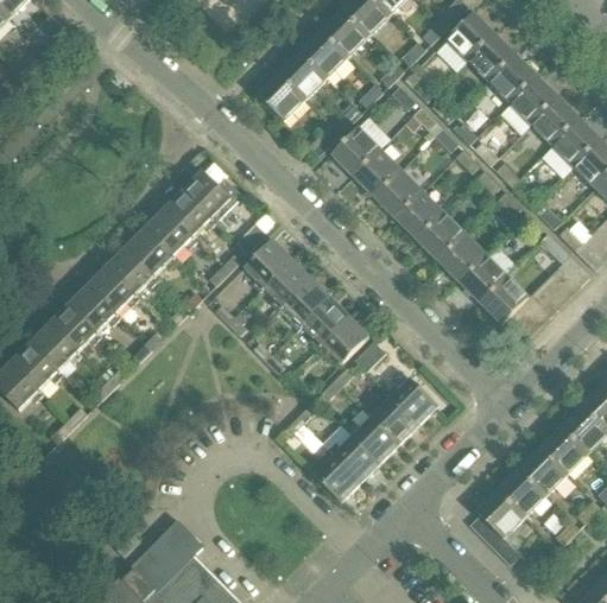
[(0,0),(0,8),(8,18),(26,0),(0,0)]
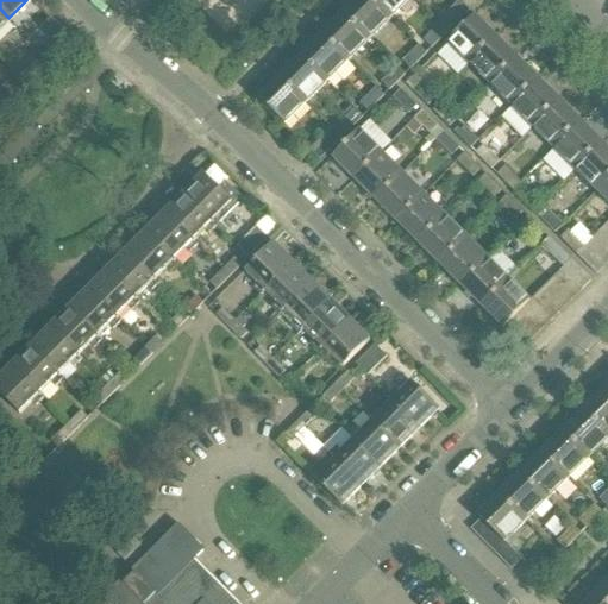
[(350,0),(340,10),(368,36),(389,14),(374,0),(350,0)]
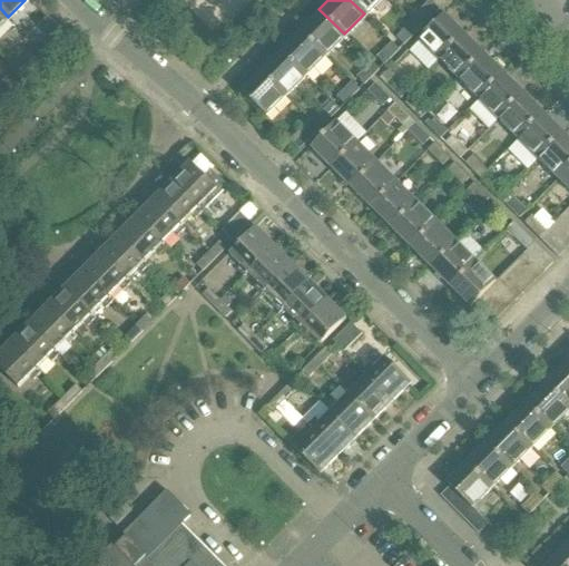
[(350,0),(364,13),(378,0),(350,0)]
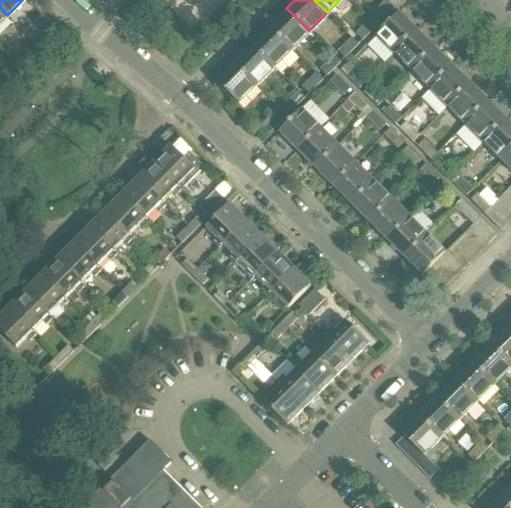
[(366,15),(368,17),(375,23),(393,5),(388,0),(382,0),(366,15)]
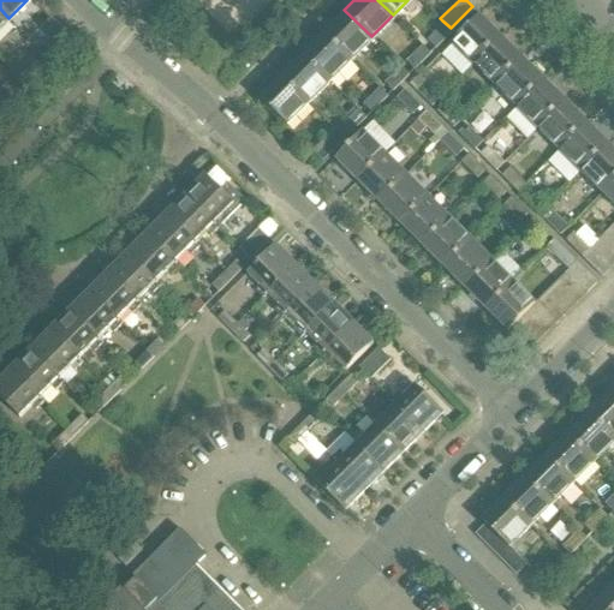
[(344,10),(323,31),(351,58),(371,36),(344,10)]
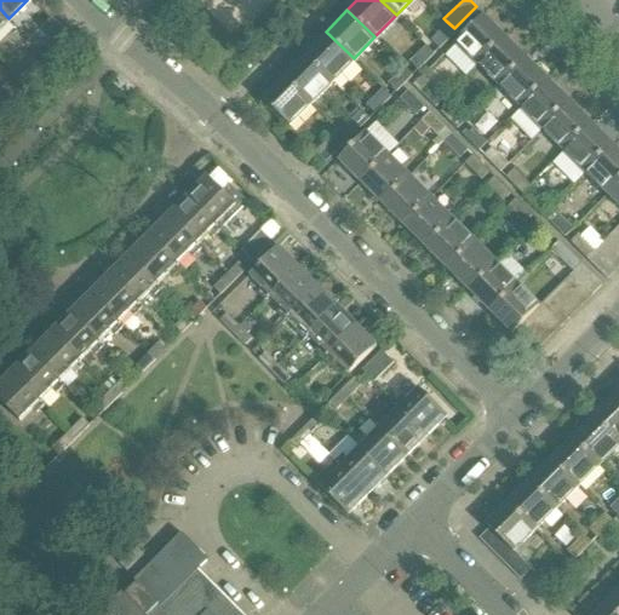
[(453,39),(476,62),(504,34),(481,12),(453,39)]
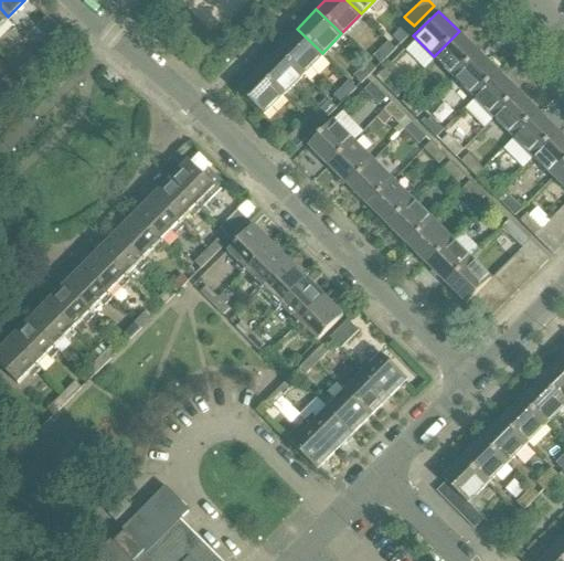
[(392,33),(398,41),(414,25),(406,19),(392,33)]
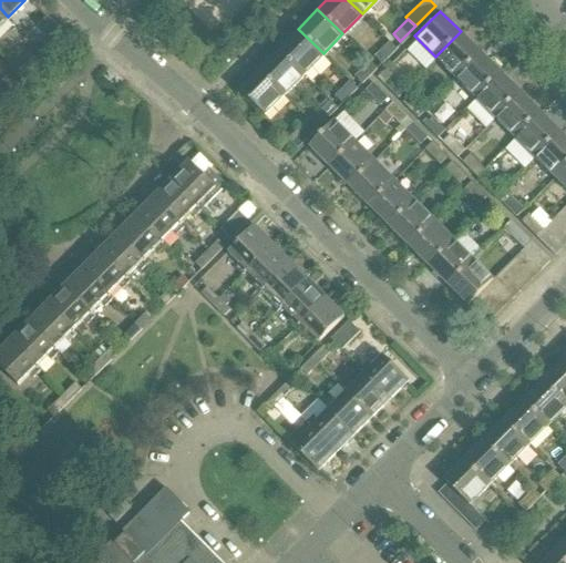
[(34,43),(42,51),(62,30),(59,27),(53,21),(33,41),(34,43)]
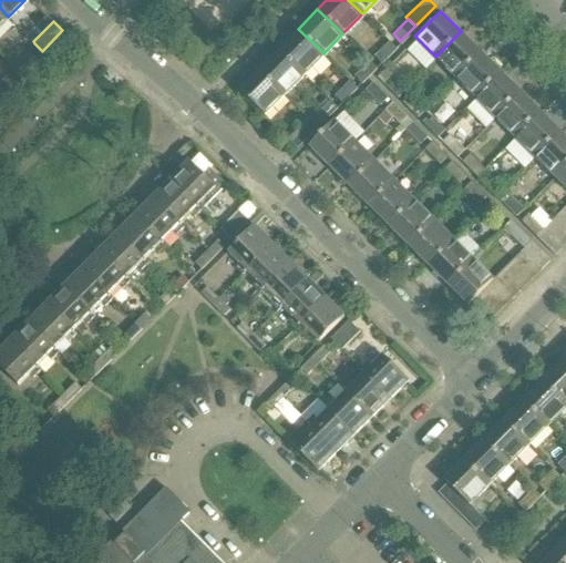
[(298,29),(278,48),(304,73),(323,53),(298,29)]
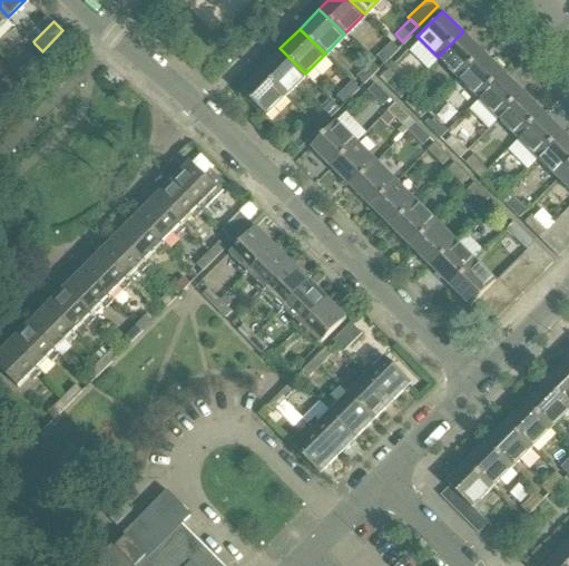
[(438,57),(458,77),(483,51),(463,31),(438,57)]
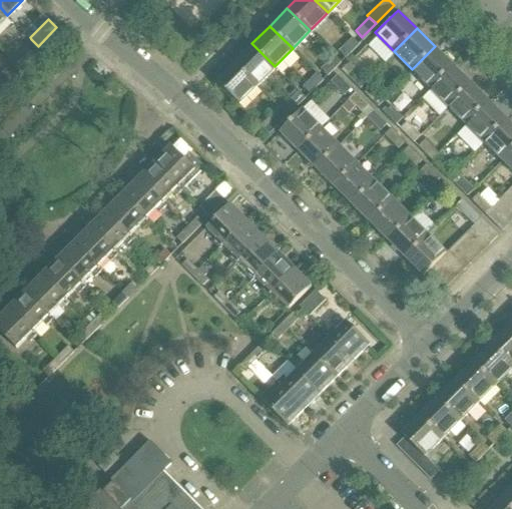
[(338,49),(344,55),(358,42),(351,35),(338,49)]
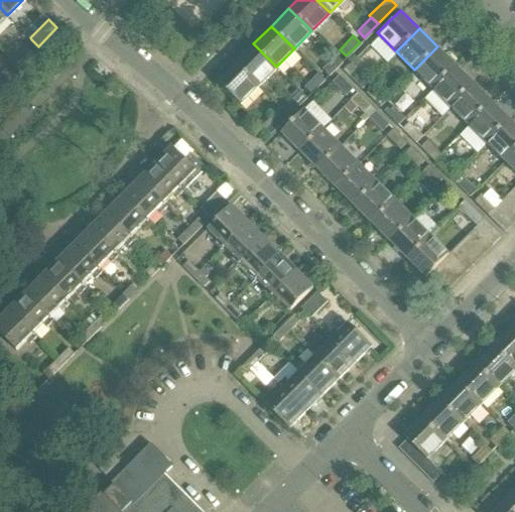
[(38,46),(31,39),(18,52),(22,56),(25,59),(38,46)]
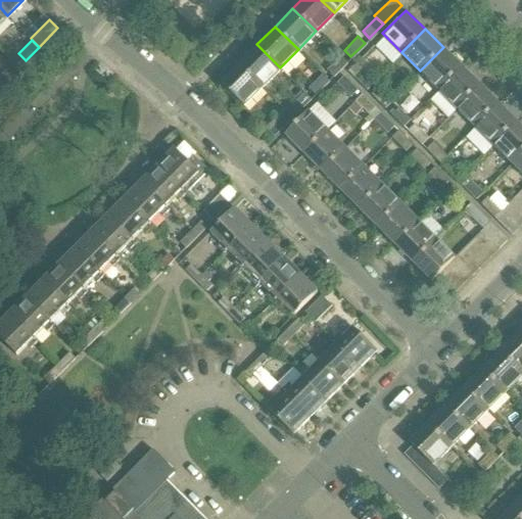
[(256,44),(239,61),(263,85),(280,67),(256,44)]
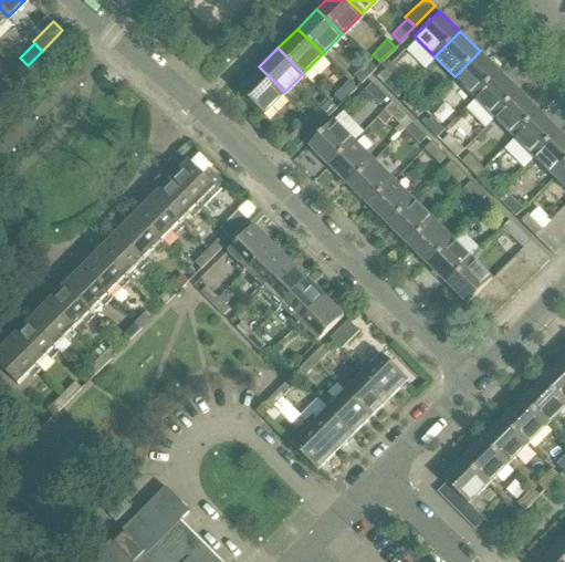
[(454,76),(474,96),(500,71),(480,51),(454,76)]
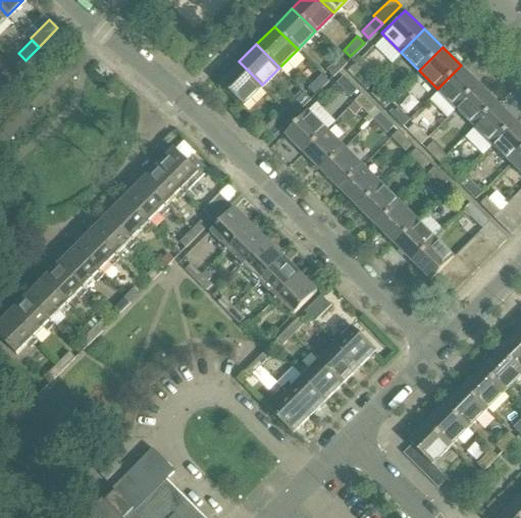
[(325,67),(332,74),(346,61),(339,54),(325,67)]
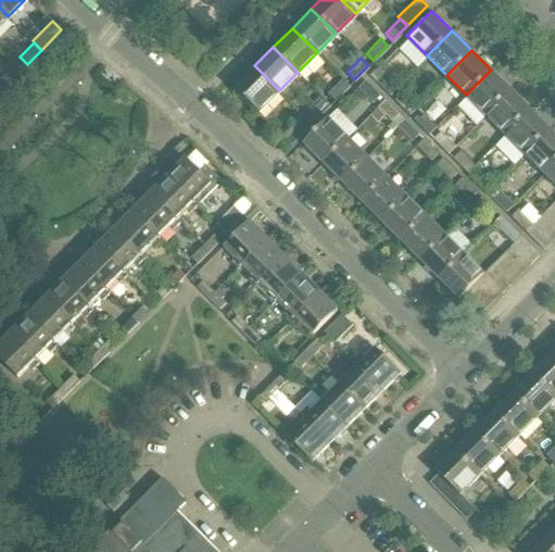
[(4,80),(8,84),(22,69),(19,65),(15,61),(0,76),(4,80)]
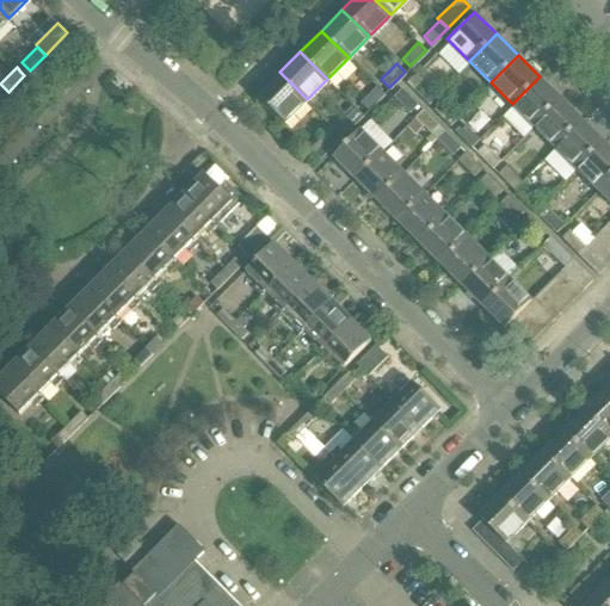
[(307,99),(279,72),(257,94),(284,122),(307,99)]
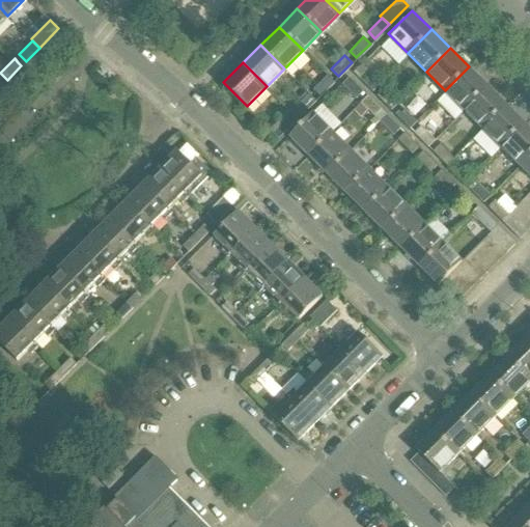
[(445,90),(464,109),(486,84),(469,66),(445,90)]
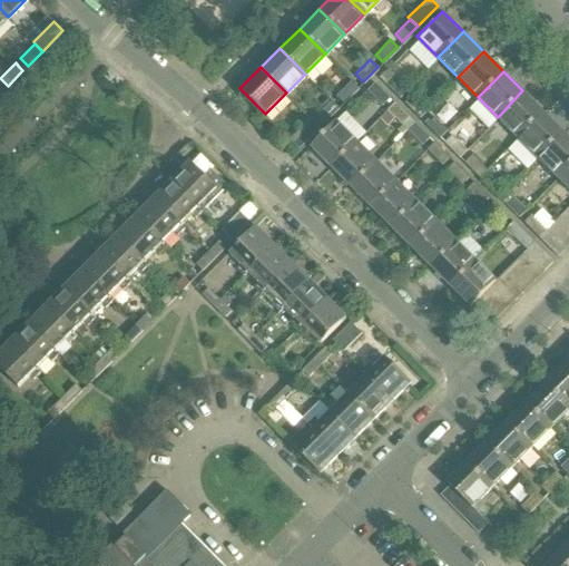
[(384,80),(399,96),(406,88),(391,72),(384,80)]
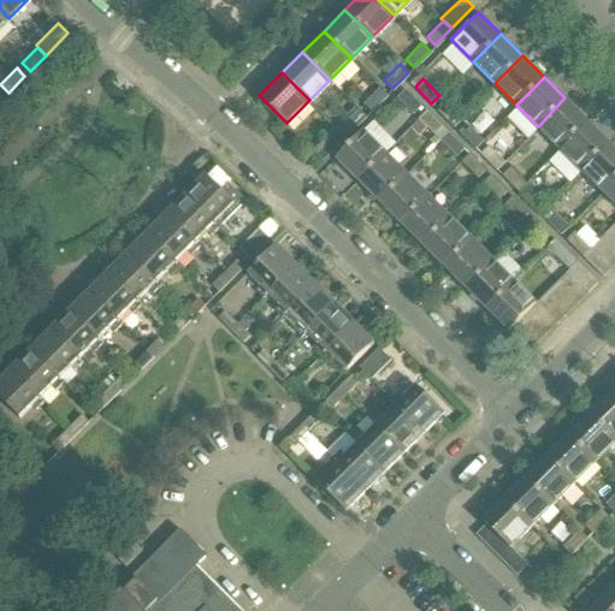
[(362,101),(371,110),(386,93),(379,85),(362,101)]
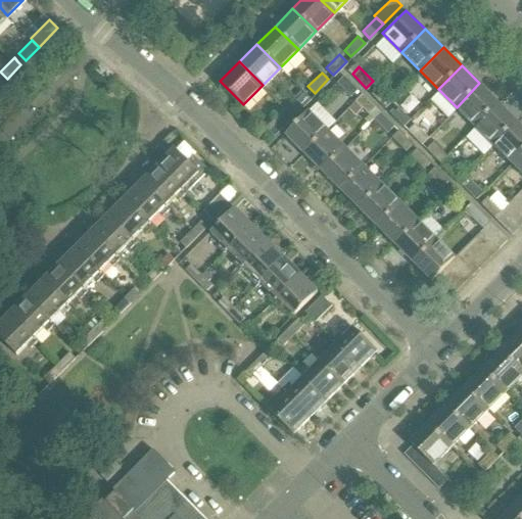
[(357,88),(342,74),(336,81),(350,94),(357,88)]
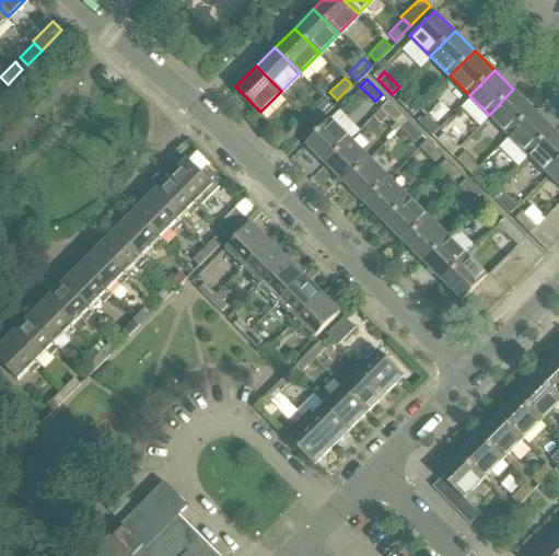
[(489,115),(509,135),(534,108),(513,89),(489,115)]
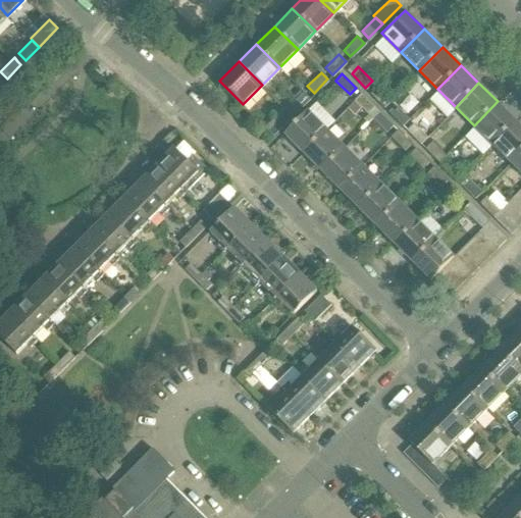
[(369,92),(383,106),(391,99),(376,85),(369,92)]
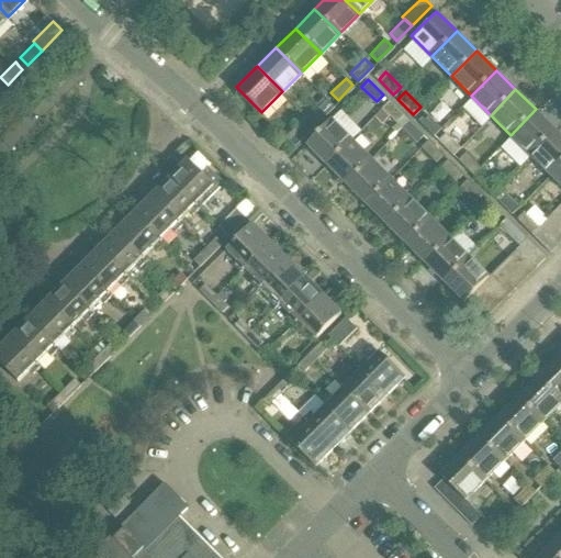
[(312,112),(318,120),(334,104),(326,97),(312,112)]
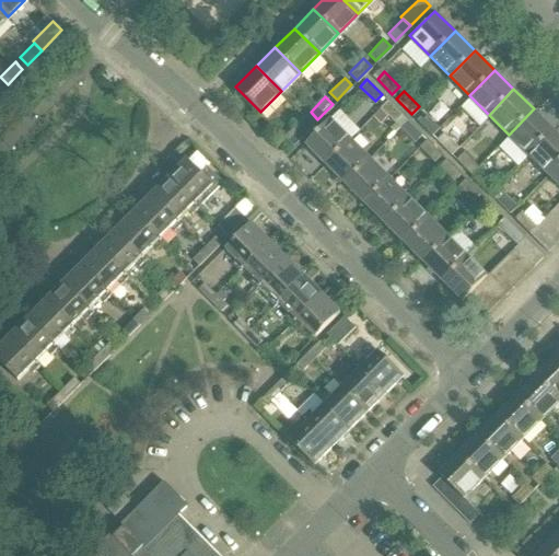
[(402,113),(387,99),(380,106),(395,120),(402,113)]
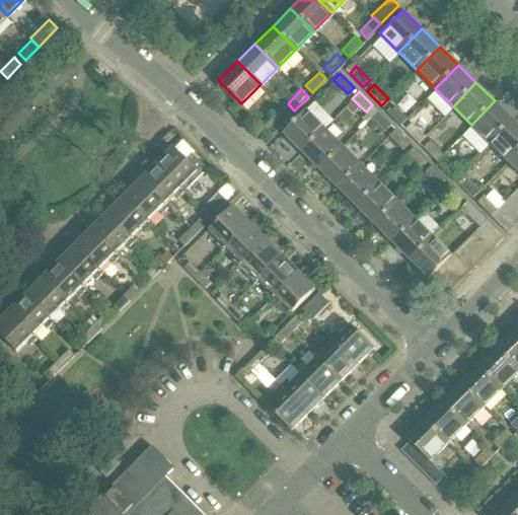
[(471,125),(489,142),(512,119),(495,100),(471,125)]
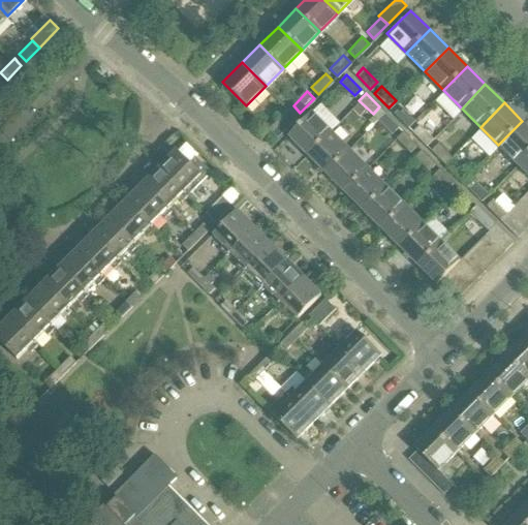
[(393,112),(407,126),(414,119),(400,104),(393,112)]
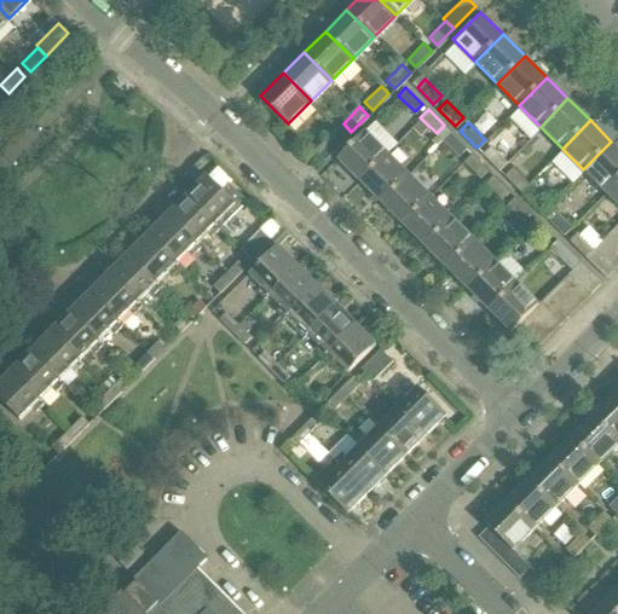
[(313,149),(324,158),(346,137),(336,126),(313,149)]
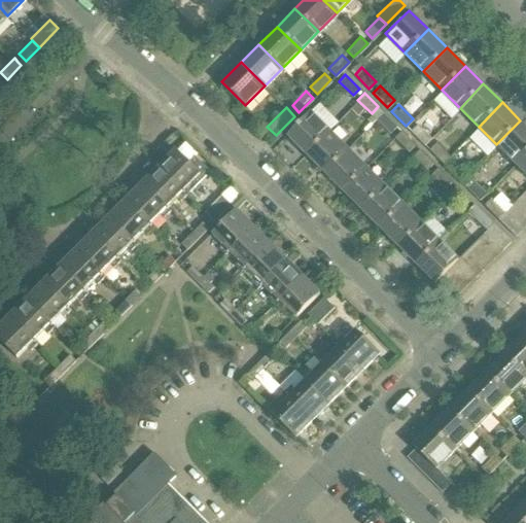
[(286,134),(305,152),(328,129),(310,110),(286,134)]
